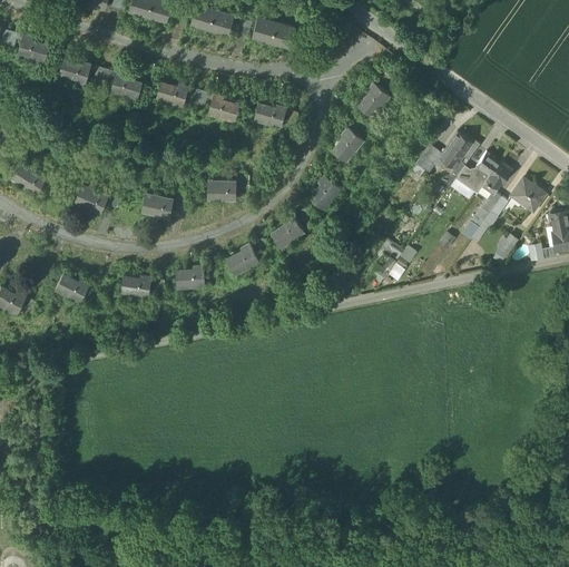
[(108,0),(66,0),(67,1),(105,11),(108,0)]
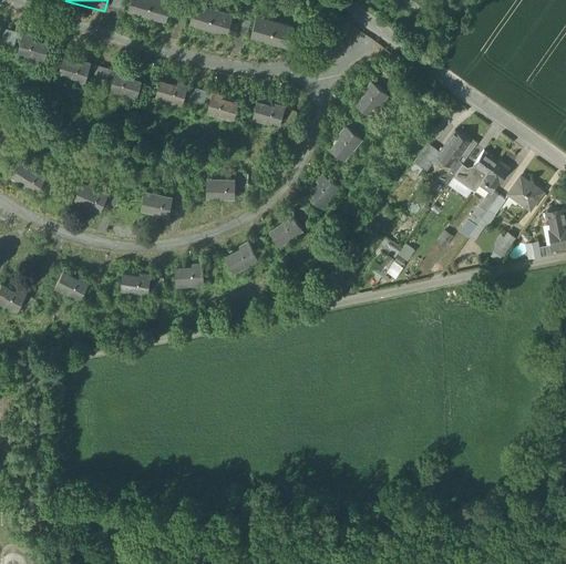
[(171,3),(156,0),(130,0),(126,12),(165,23),(171,3)]
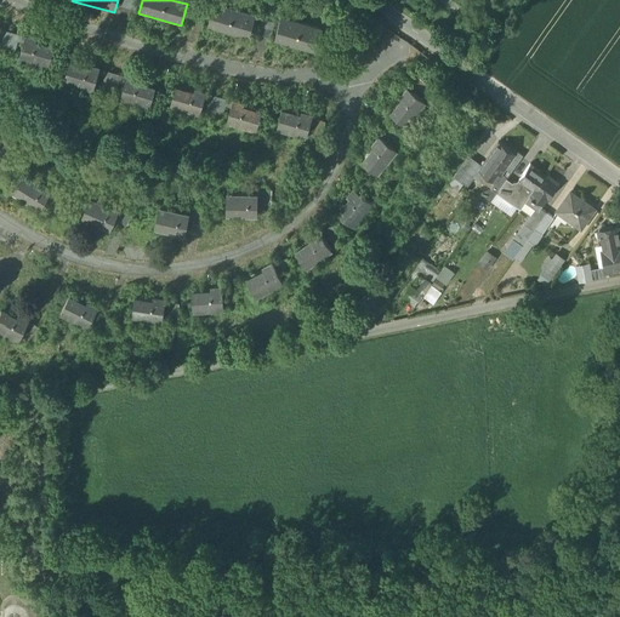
[(254,17),(212,6),(206,27),(248,39),(254,17)]
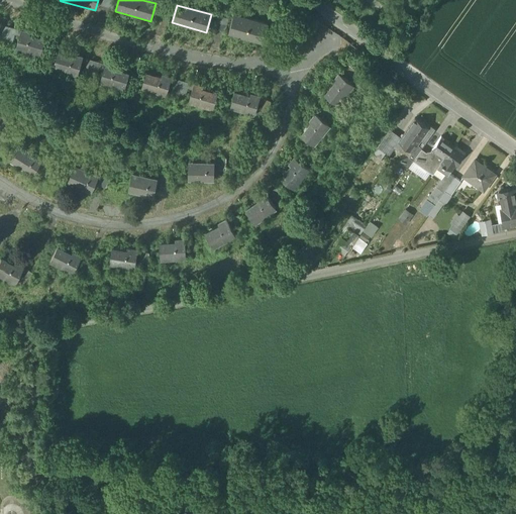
[(267,26),(231,17),(227,35),(263,44),(267,26)]
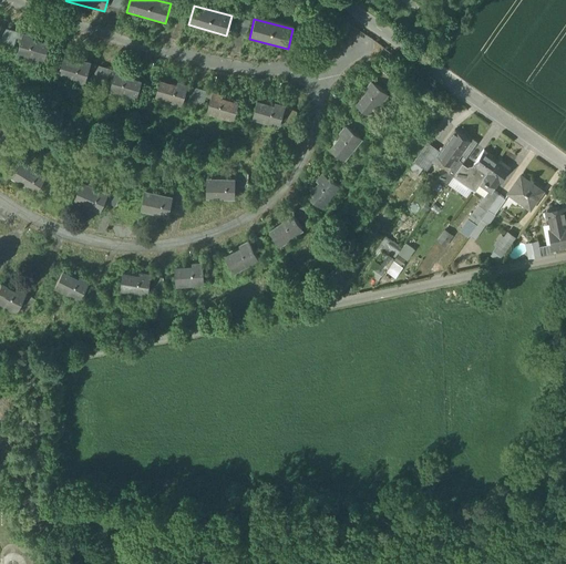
[(22,33),(16,55),(43,63),(48,44),(32,39),(33,37),(22,33)]
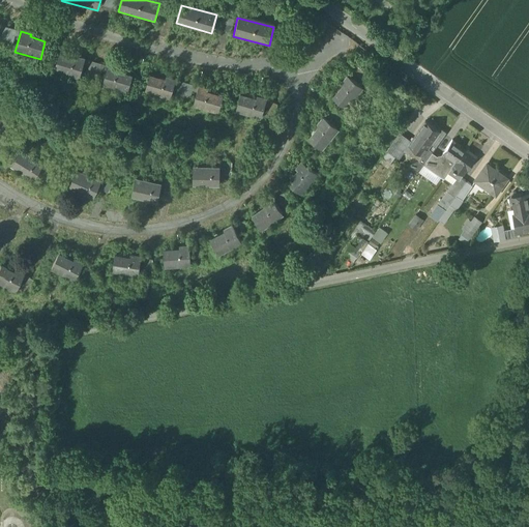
[(58,55),(53,74),(79,80),(83,59),(74,57),(74,59),(58,55)]
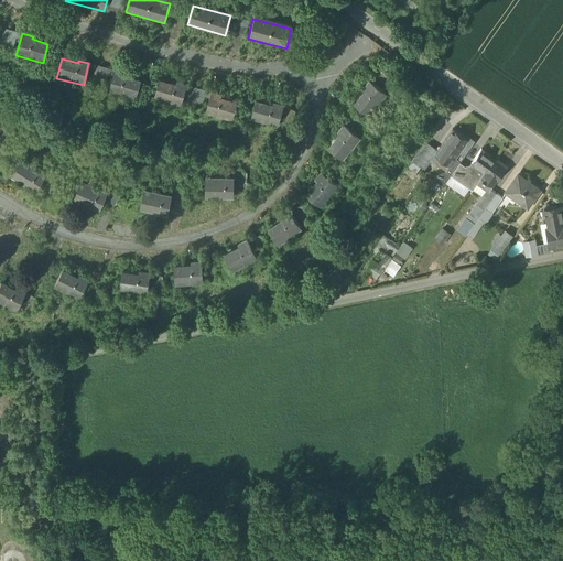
[(115,71),(108,93),(134,100),(140,81),(123,76),(125,74),(115,71)]
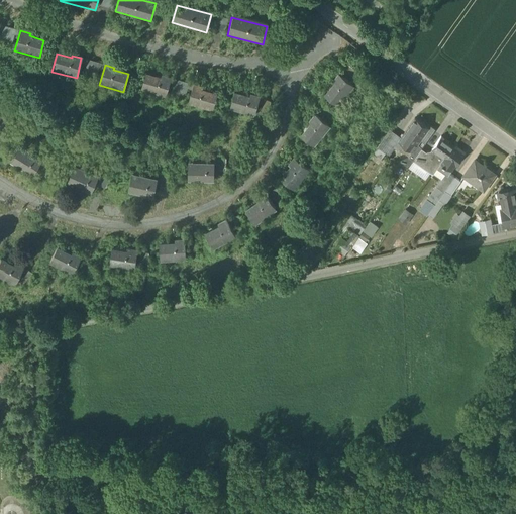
[(145,74),(140,91),(165,98),(171,78),(161,76),(161,78),(145,74)]
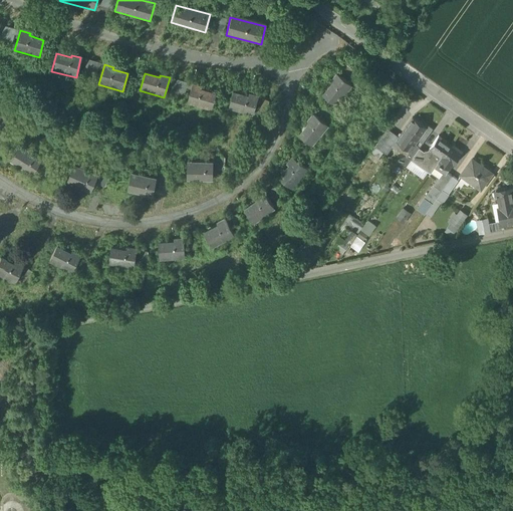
[(321,95),(335,106),(351,87),(335,74),(329,82),(331,83),(321,95)]
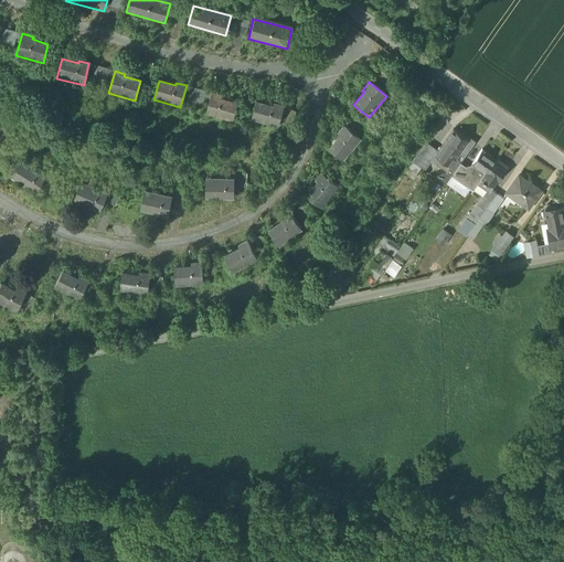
[(212,93),(205,115),(232,123),(237,103),(222,98),(222,96),(212,93)]
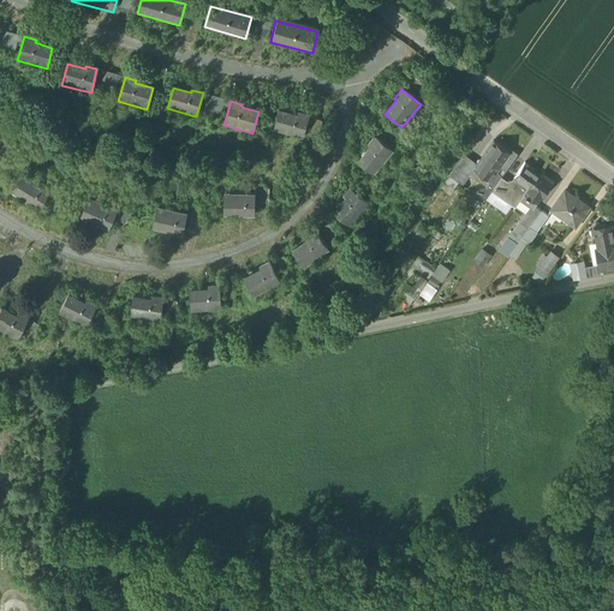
[(278,109),(273,131),(302,138),(308,115),(297,113),(296,114),(278,109)]
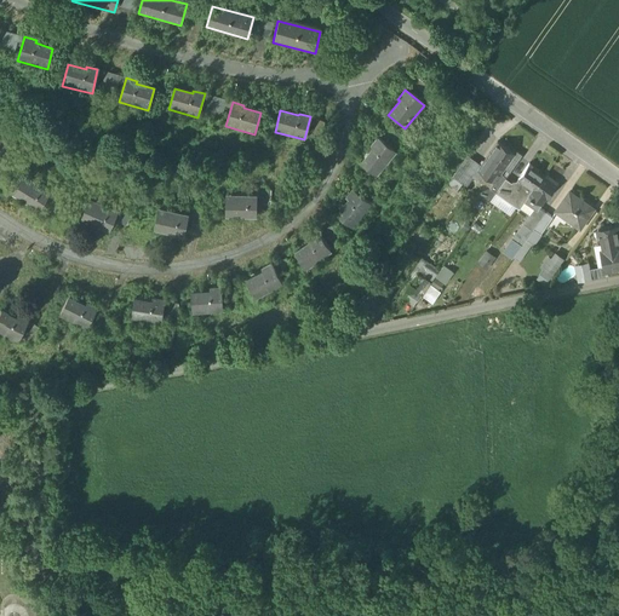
[(359,162),(376,177),(395,153),(377,138),(370,147),(371,148),(359,162)]
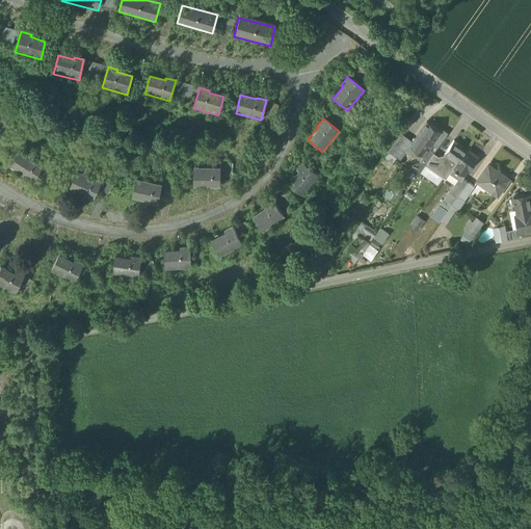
[(431,148),(441,135),(426,125),(412,144),(408,149),(422,159),(423,159),(428,152),(431,148)]
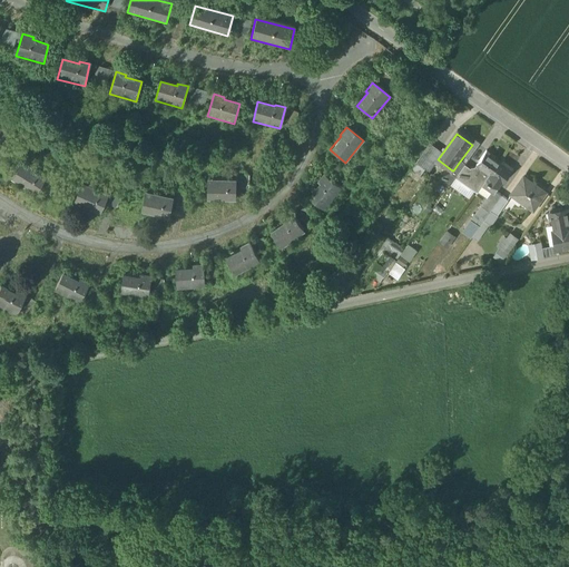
[(478,148),(472,145),(462,158),(468,162),(478,148)]
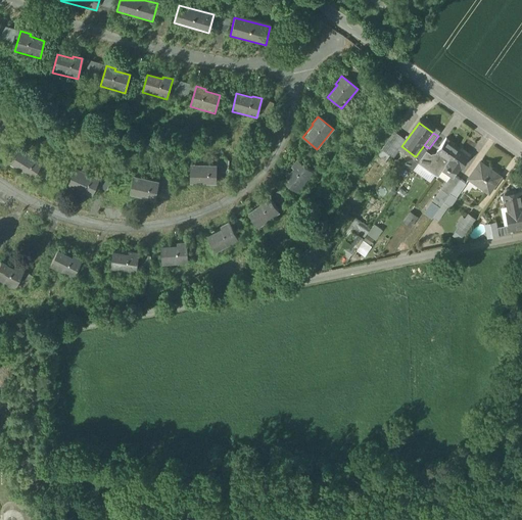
[(401,146),(405,142),(393,134),(386,144),(397,152),(401,146)]
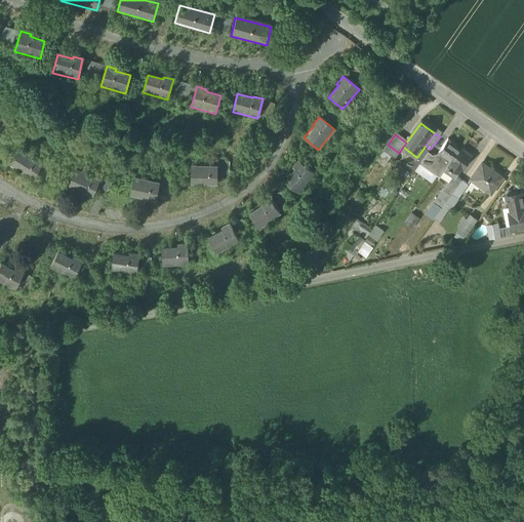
[(447,142),(438,154),(450,163),(451,164),(460,151),(447,142)]
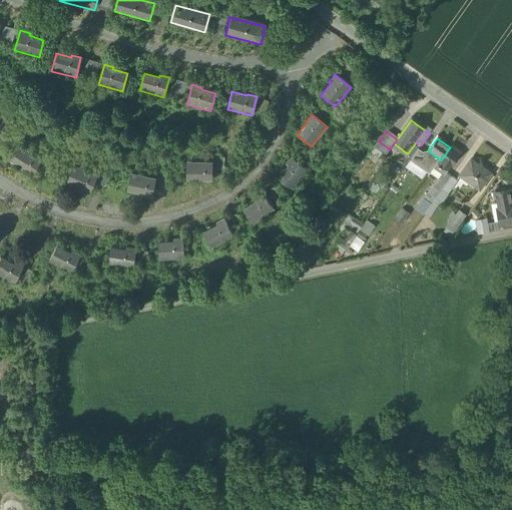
[(390,149),(379,141),(376,145),(384,151),(387,153),(390,149)]
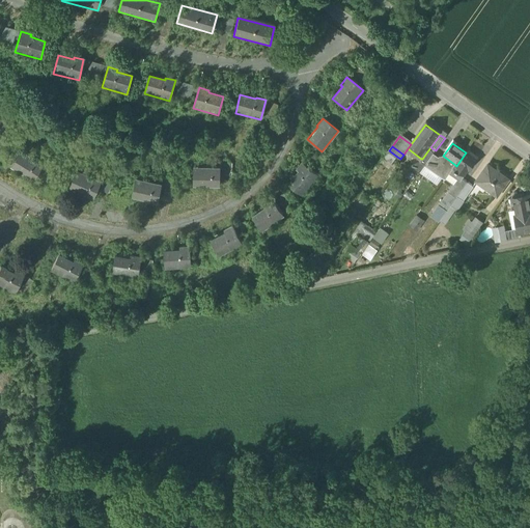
[(418,163),(421,159),(408,148),(403,155),(408,157),(408,156),(418,163)]
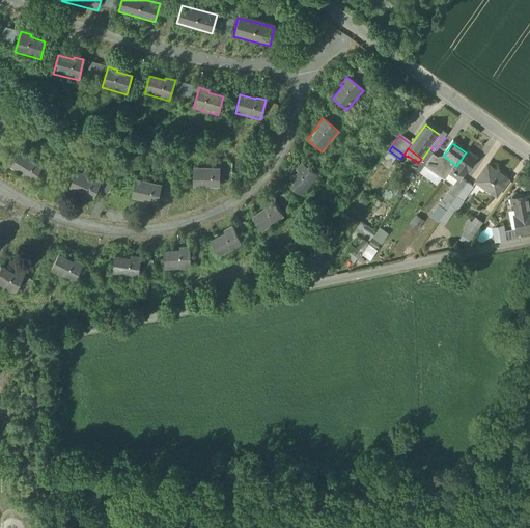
[(394,160),(397,157),(389,150),(387,155),(394,160)]
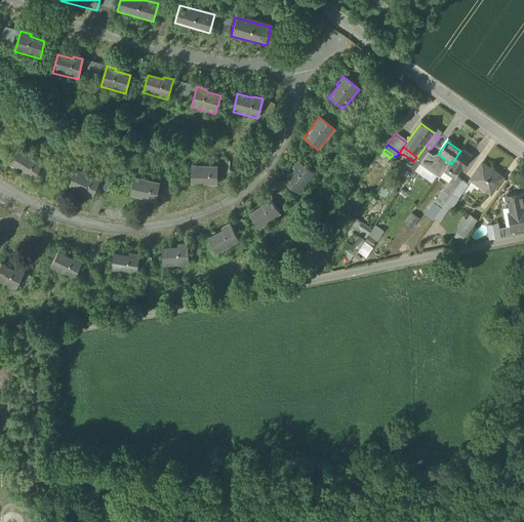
[(42,164),(19,150),(9,165),(32,179),(42,164)]
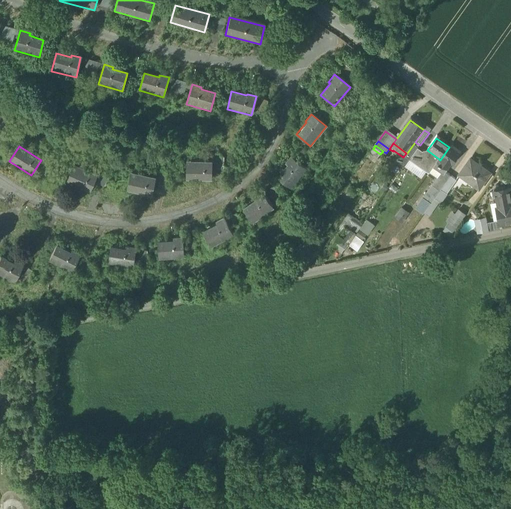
[(417,150),(412,146),(407,153),(406,153),(403,157),(403,158),(408,162),(417,150)]
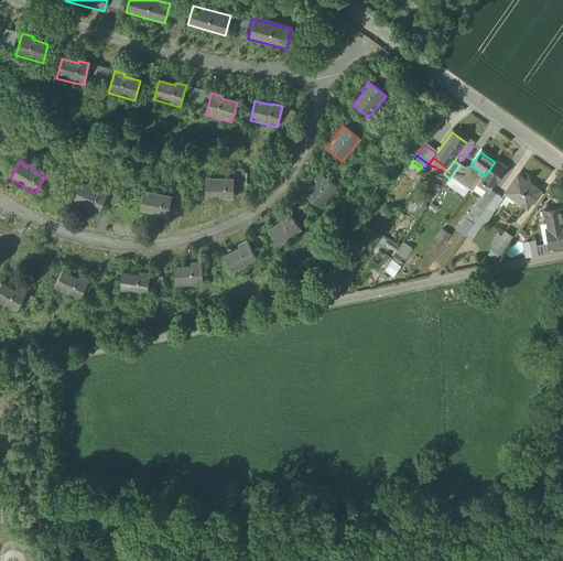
[(484,175),(476,186),(485,193),(487,195),(489,192),(495,184),(496,184),(506,170),(495,162),(485,176),(484,175)]
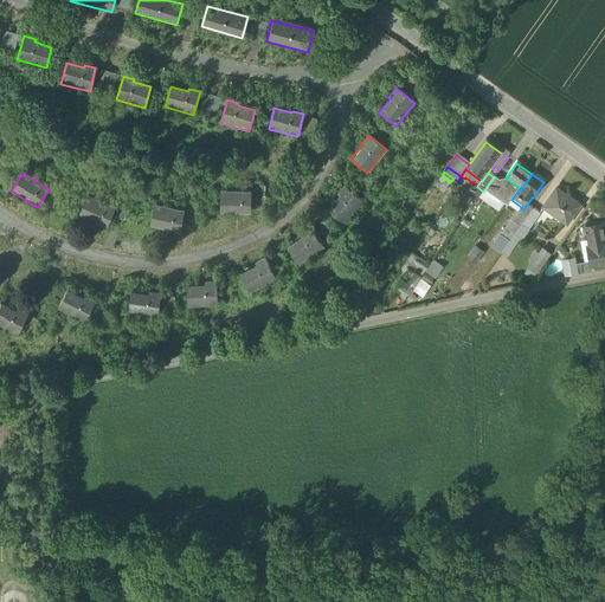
[(445,189),(450,182),(442,176),(432,188),(443,196),(446,191),(445,189)]
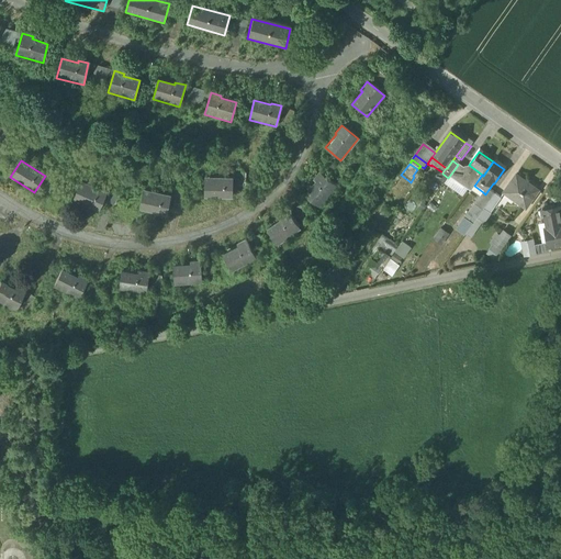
[(463,168),(458,165),(448,178),(453,181),(463,168)]
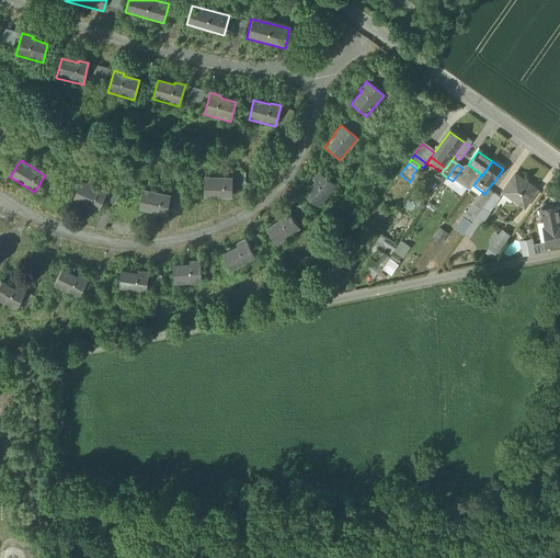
[(463,168),(453,181),(469,192),(473,185),(481,174),(468,164),(465,170),(463,168)]
